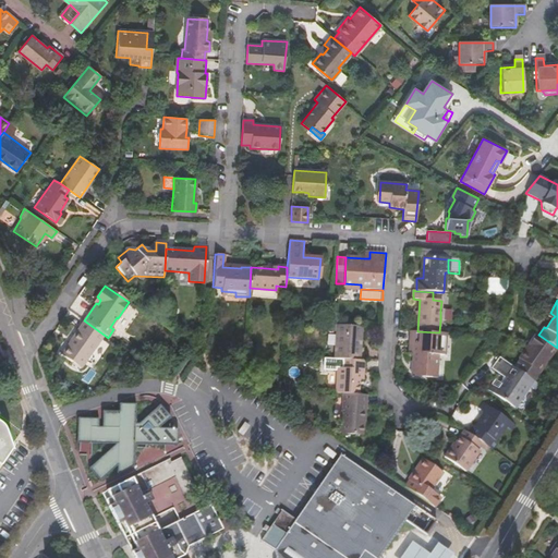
[(440,310),(440,320),(450,320),(450,311),(440,310)]
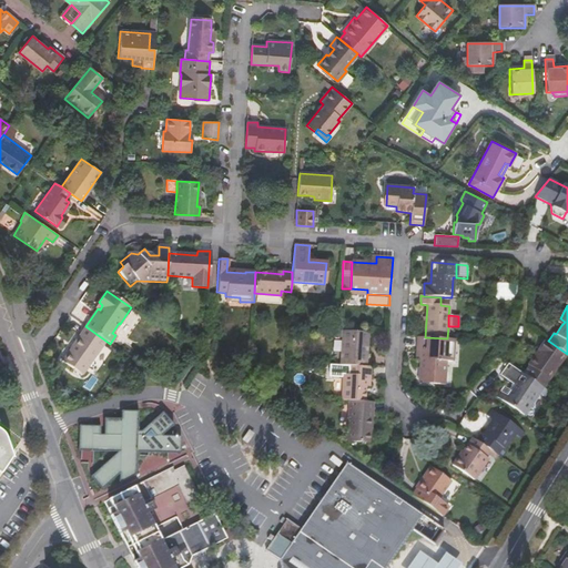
[(105,341),(85,326),(72,345),(74,347),(64,362),(82,375),(105,341)]
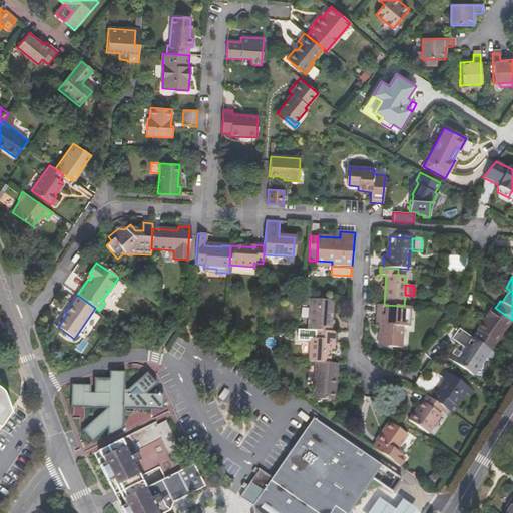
[(310,299),(307,330),(330,332),(333,300),(310,299)]
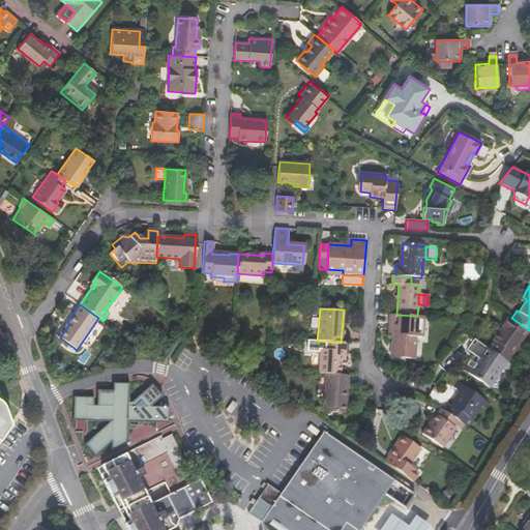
[(396,315),(390,314),(388,328),(393,328),(393,334),(392,334),(391,354),(415,355),(416,337),(422,337),(423,317),(417,316),(396,315)]
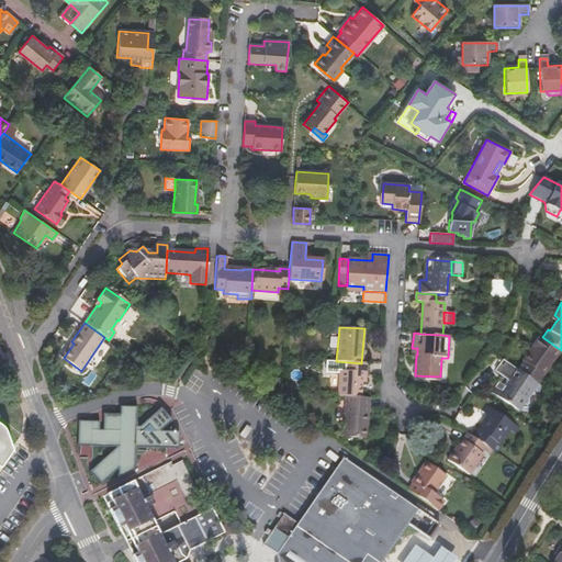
[(518,371),(537,384),(561,350),(542,337),(539,335),(531,348),(534,350),(518,371)]
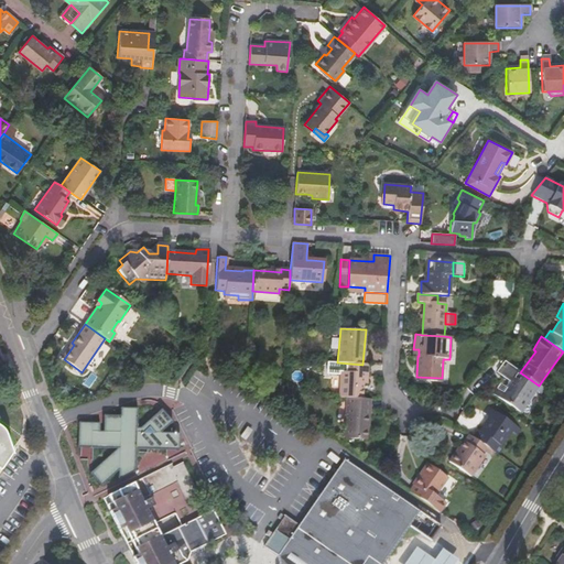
[(340,371),(339,397),(347,398),(362,398),(364,383),(364,376),(368,376),(368,365),(362,365),(337,362),(337,371),(340,371)]
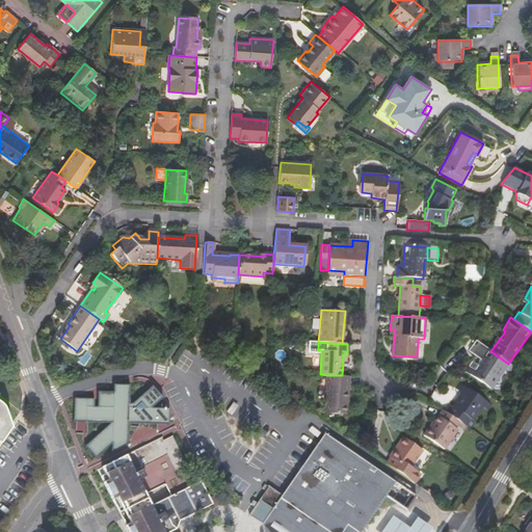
[(490,391),(508,364),(490,351),(488,350),(482,360),(484,362),(476,373),(473,378),(490,391)]
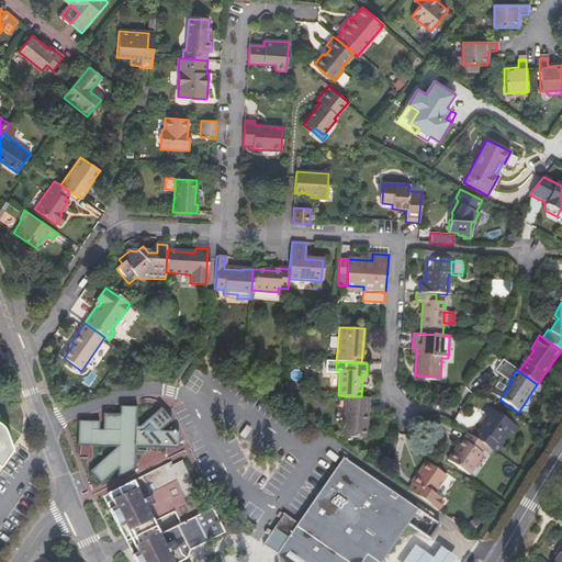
[(496,389),(503,394),(512,382),(509,380),(504,388),(499,384),(496,389)]
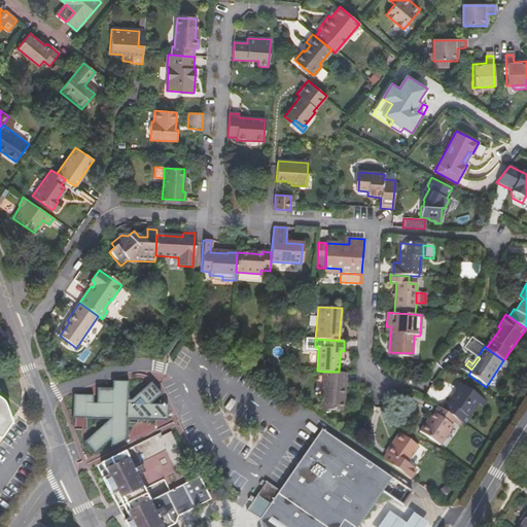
[(79,400),(99,452),(142,430),(152,425),(146,412),(162,405),(148,369),(79,400)]
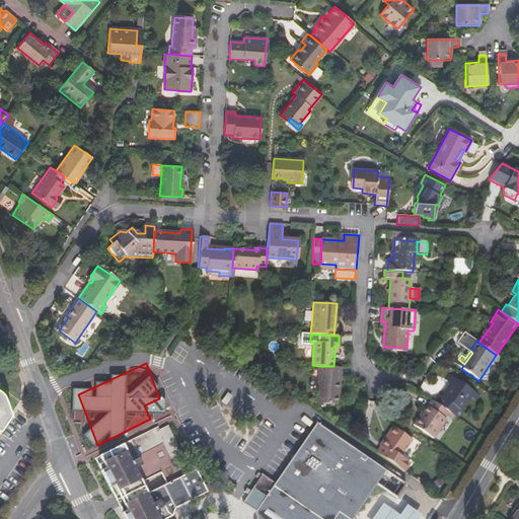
[(341,376),(341,367),(334,366),(319,366),(317,403),(339,404),(340,389),(336,389),(337,376),(341,376)]
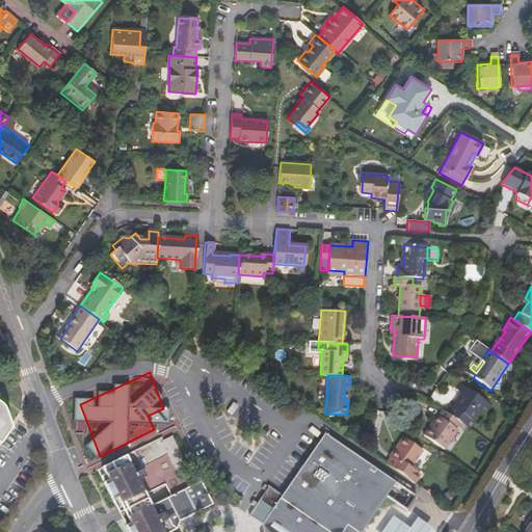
[(462,394),(467,388),(460,383),(457,390),(462,394)]
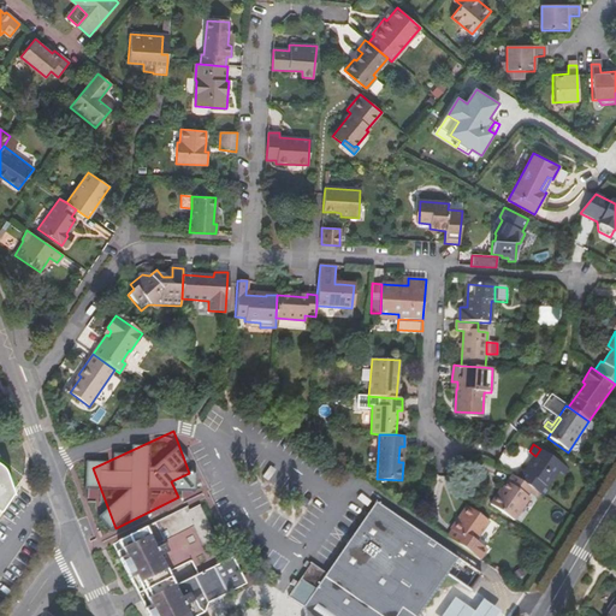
[(532,489),(544,497),(550,490),(545,486),(557,471),(566,475),(569,471),(540,449),(535,456),(525,472),(522,471),(517,478),(532,489)]
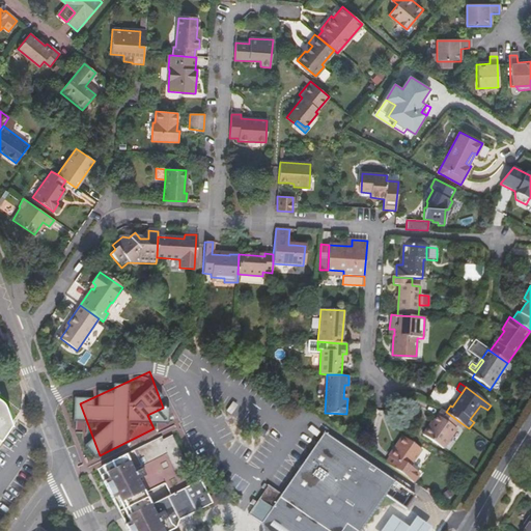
[(0,441),(9,426),(5,401),(0,397),(0,441)]
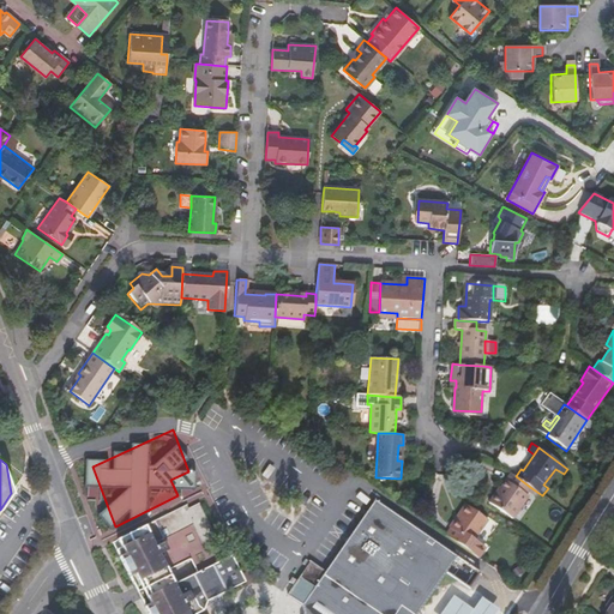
[(524,494),(530,487),(516,476),(511,474),(495,493),(494,492),(487,503),(511,518),(528,497),(524,494)]
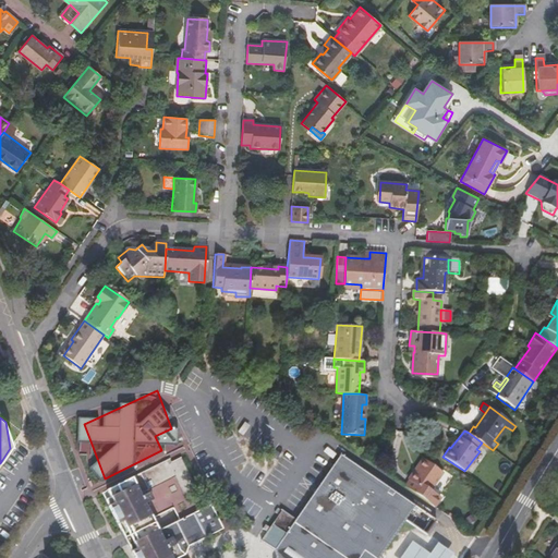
[(404,520),(414,507),(340,456),(295,520),(287,533),(273,524),(262,541),(275,550),(276,557),(377,557),(392,537),(404,520)]
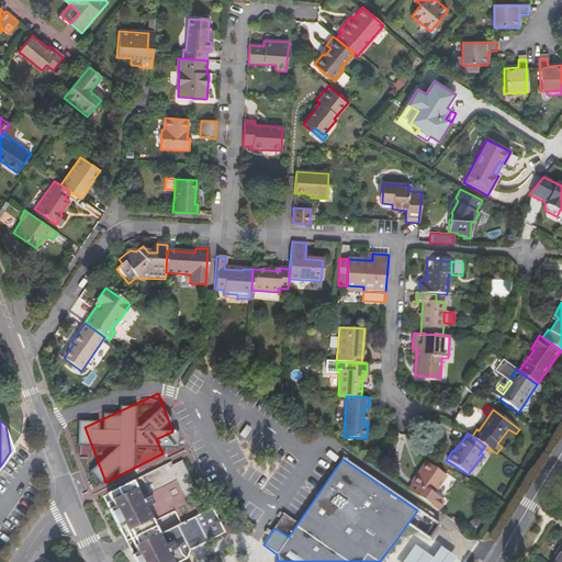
[(407,490),(437,510),(442,502),(433,493),(445,476),(426,462),(409,483),(412,484),(407,490)]
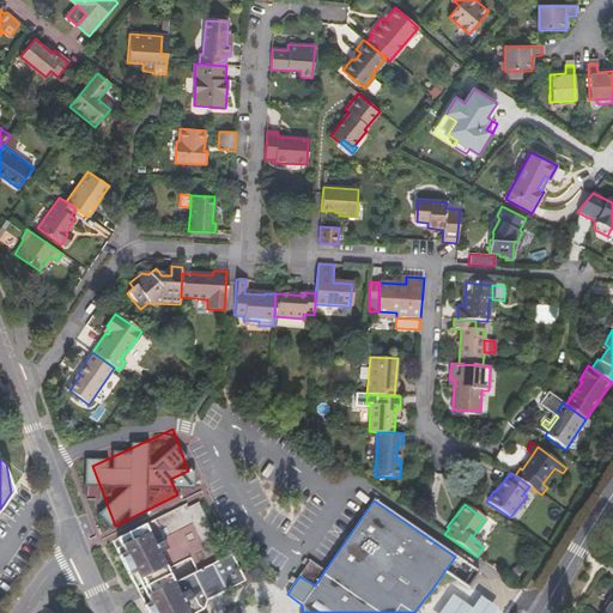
[(145,529),(156,550),(161,546),(164,553),(159,556),(165,570),(184,562),(193,577),(204,572),(225,562),(224,559),(199,509),(186,515),(183,511),(145,529)]
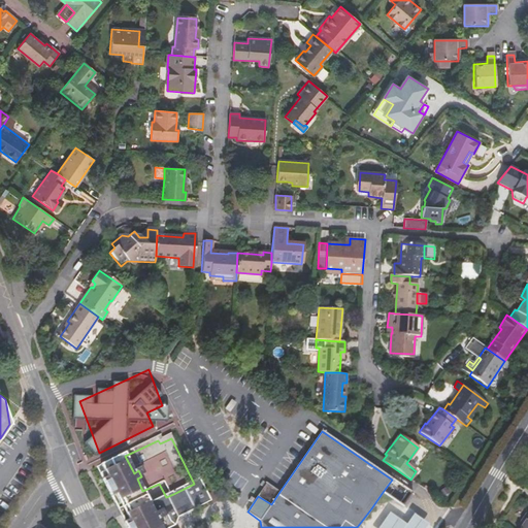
[(125,456),(102,467),(108,480),(104,482),(112,498),(117,496),(119,501),(120,502),(142,491),(142,489),(137,479),(141,476),(138,470),(134,473),(125,456)]
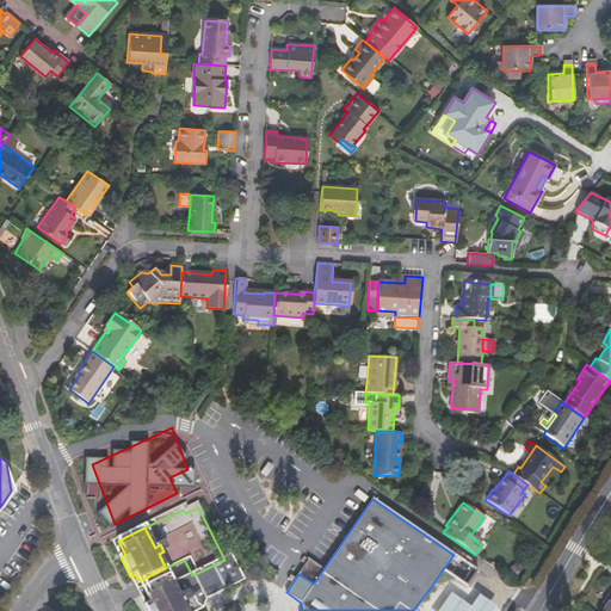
[(203,571),(215,598),(246,582),(235,561),(233,562),(230,556),(224,560),(203,571)]
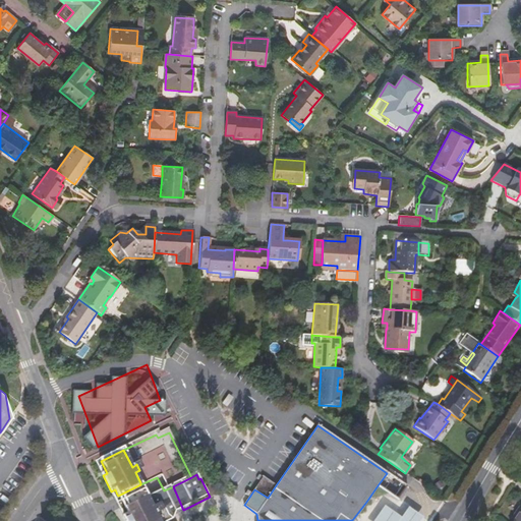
[(146,494),(148,499),(152,497),(158,494),(164,490),(159,481),(157,477),(140,484),(143,489),(146,494)]
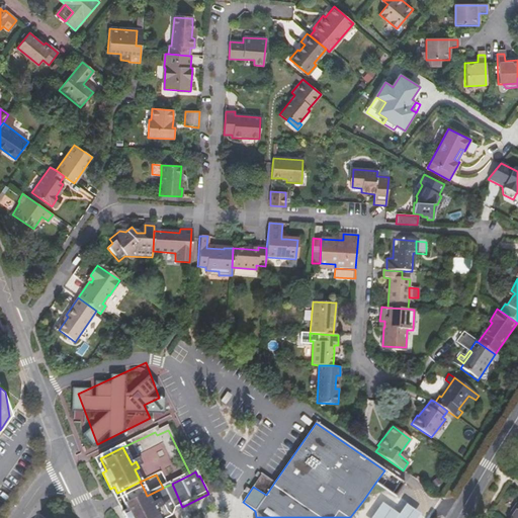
[(266,495),(274,483),(261,475),(253,487),(266,495)]
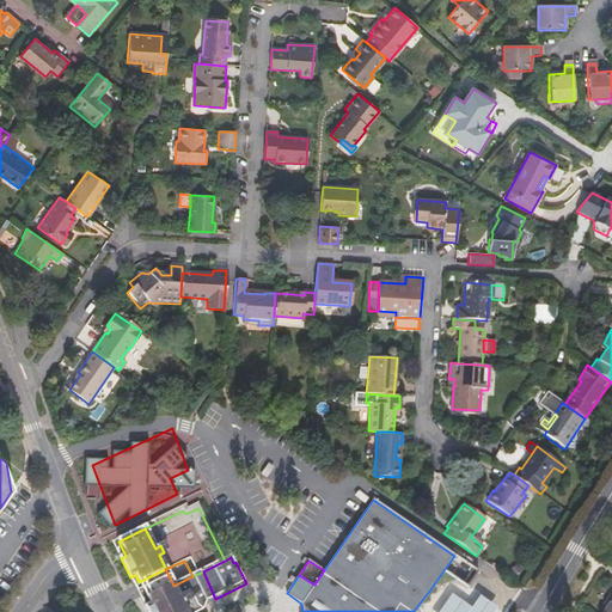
[(171,580),(165,569),(139,582),(140,585),(141,587),(144,592),(145,597),(146,598),(173,586),(171,580)]
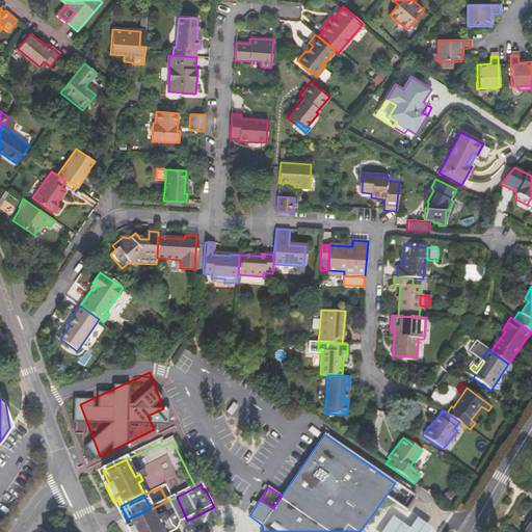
[(187,521),(177,497),(167,501),(161,504),(155,507),(157,512),(162,523),(166,530),(175,526),(187,521)]
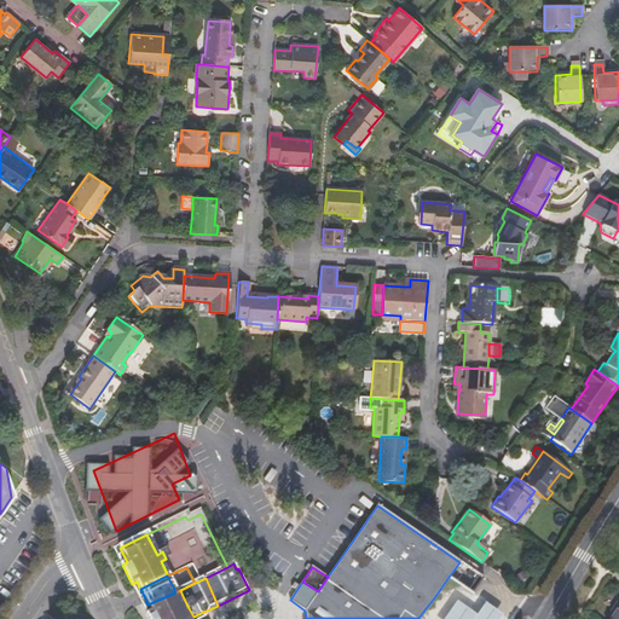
[(183,596),(180,590),(175,593),(148,605),(151,612),(155,618),(187,618),(194,617),(189,608),(183,596)]
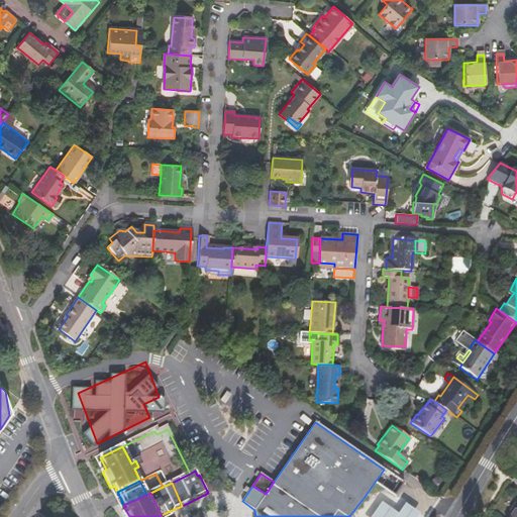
[(419,516),(422,513),(407,503),(400,513),(382,501),(372,516),(419,516)]
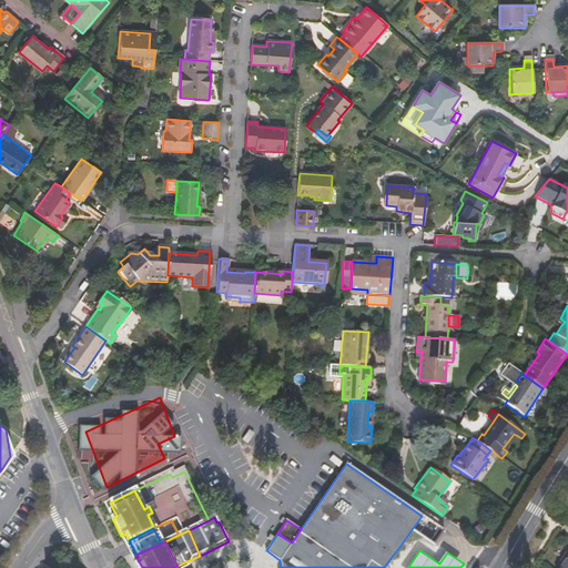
[(560,567),(567,567),(567,551),(558,566),(560,567)]
